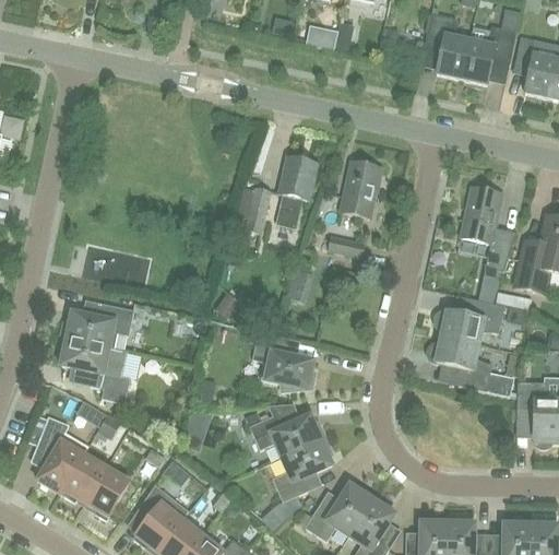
[(461,79),(470,40),(455,37),(456,18),(431,12),(424,45),(441,48),(436,73),(461,79)]
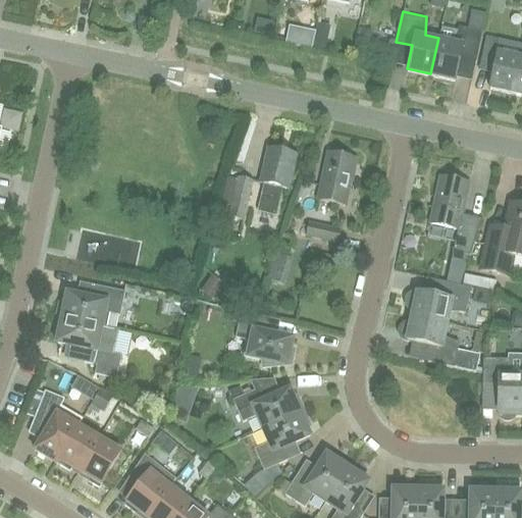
[(438,38),(430,73),(455,79),(460,56),(476,59),(482,29),(459,23),(457,29),(441,26),(438,38)]
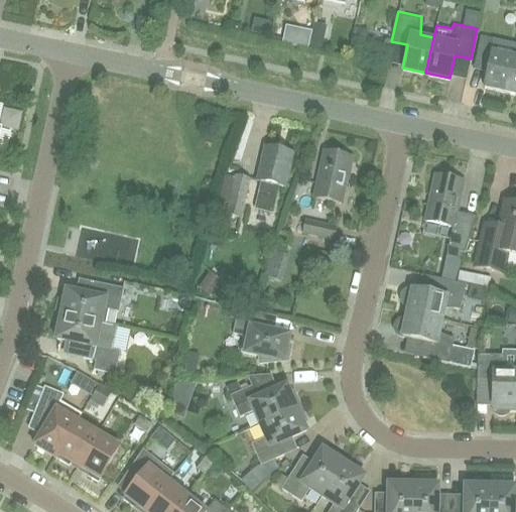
[(515,54),(515,49),(515,41),(480,33),(475,59),(488,62),(484,85),(507,90),(515,54)]
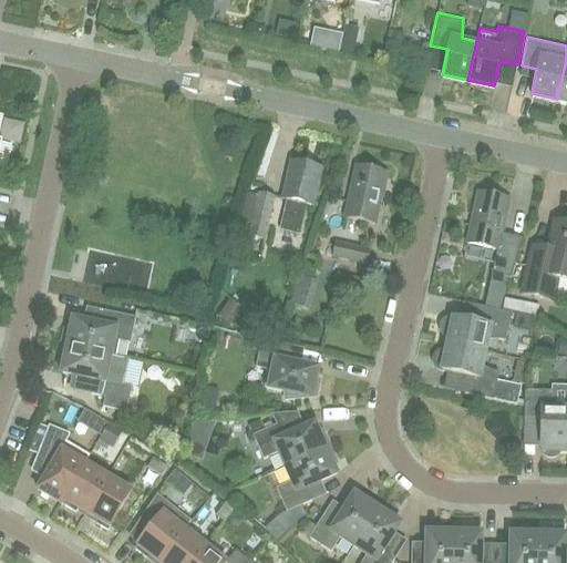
[(566,60),(557,99),(566,101),(566,60)]
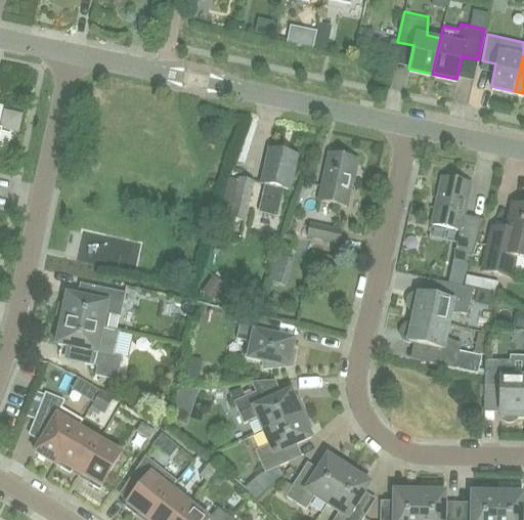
[(291,187),(299,153),(268,145),(260,180),(265,181),(262,198),(260,198),(257,210),(277,215),(280,202),(278,202),(282,185),(291,187)]
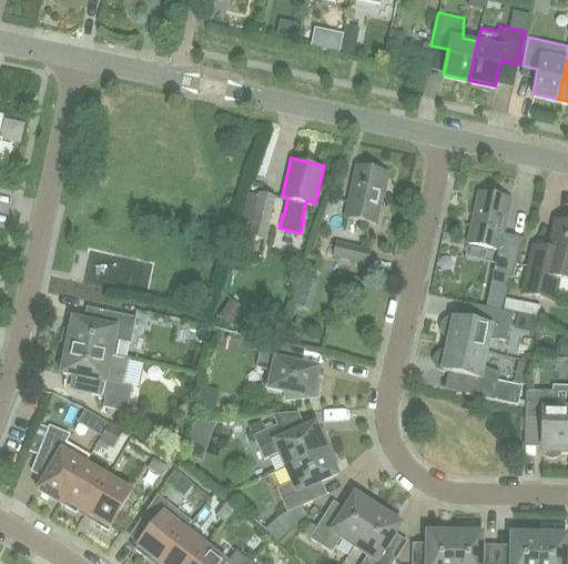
[(384,192),(389,168),(358,161),(347,212),(376,219),(383,191),(384,192)]
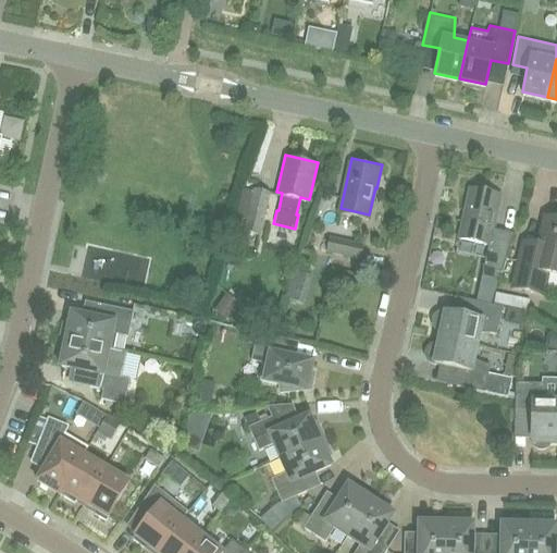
[(502,271),(515,231),(494,226),(500,193),(470,186),(459,236),(487,243),(482,267),(502,271)]
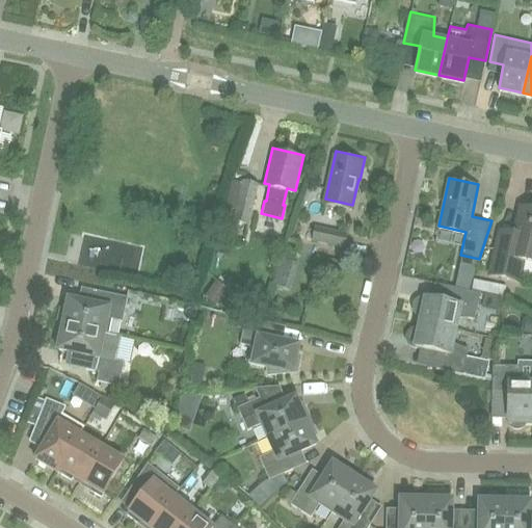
[(259,182),(242,179),(241,182),(232,180),(227,204),(235,206),(232,218),(224,216),(220,232),(233,235),(237,218),(249,221),(259,182)]
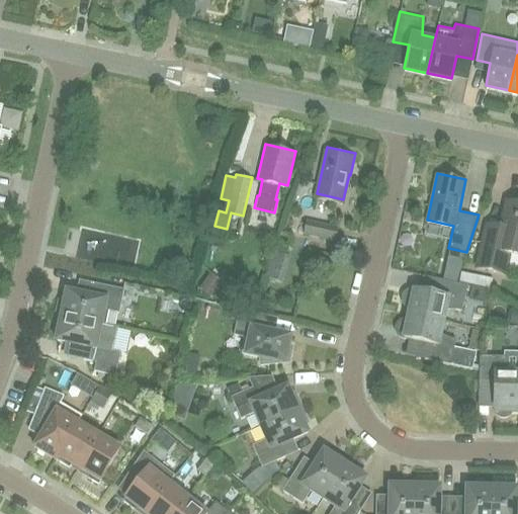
[(501,224),(487,221),(477,266),(504,272),(508,251),(517,253),(517,201),(507,199),(501,224)]
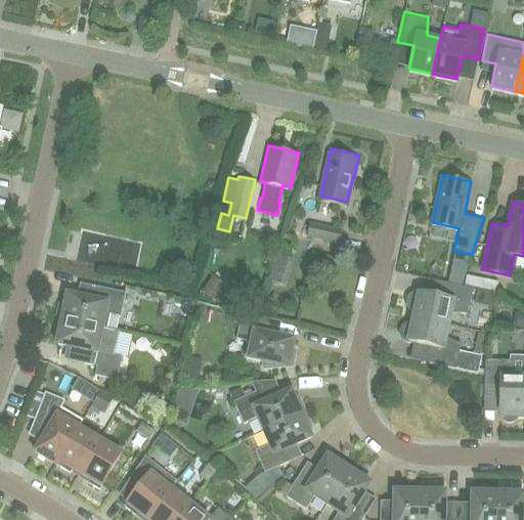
[(339,239),(342,226),(311,219),(308,232),(339,239)]
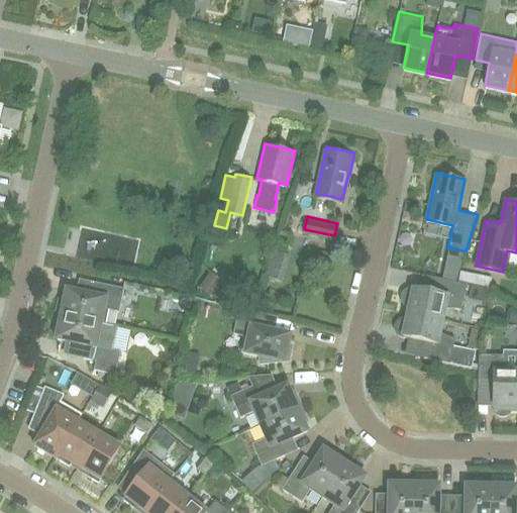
[(125,245),(128,225),(91,220),(89,241),(125,245)]
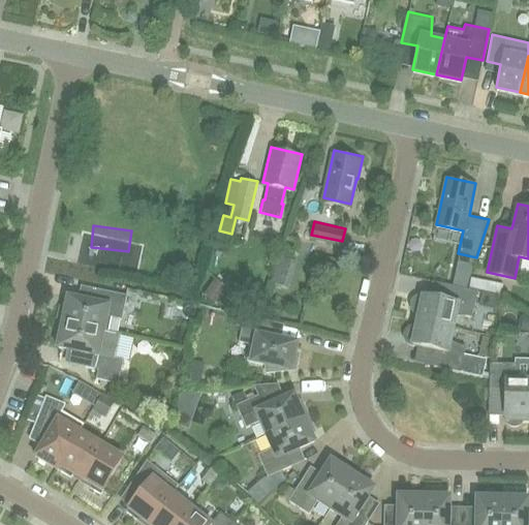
[(288,283),(297,257),(281,252),(272,278),(288,283)]
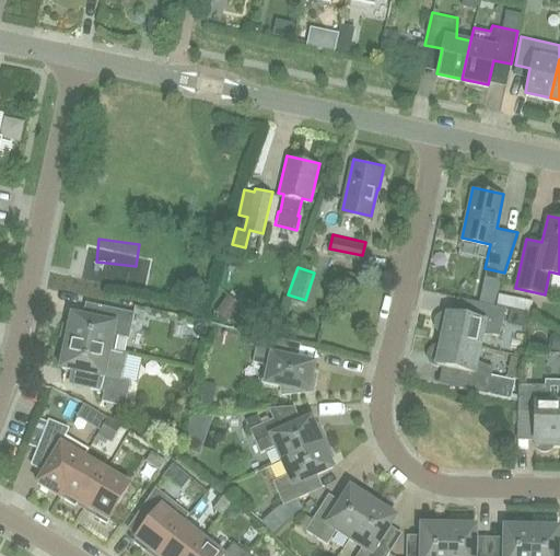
[(501,282),(504,273),(485,268),(482,279),(501,282)]
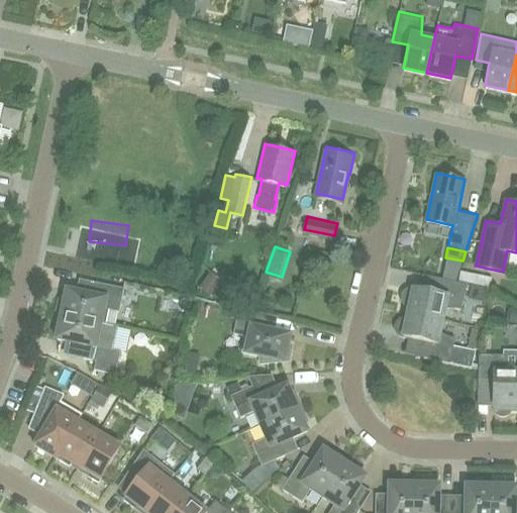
[(490,279),(493,271),(464,262),(462,271),(490,279)]
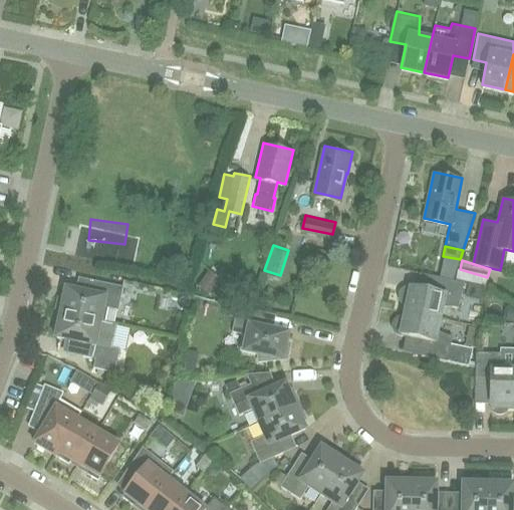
[(406,309),(440,316),(443,304),(452,305),(458,306),(464,281),(438,275),(435,291),(409,285),(406,285),(404,286),(402,287),(400,289),(399,290),(399,292),(399,295),(399,297),(400,299),(401,300),(402,301),(404,302),(407,303),(406,309)]
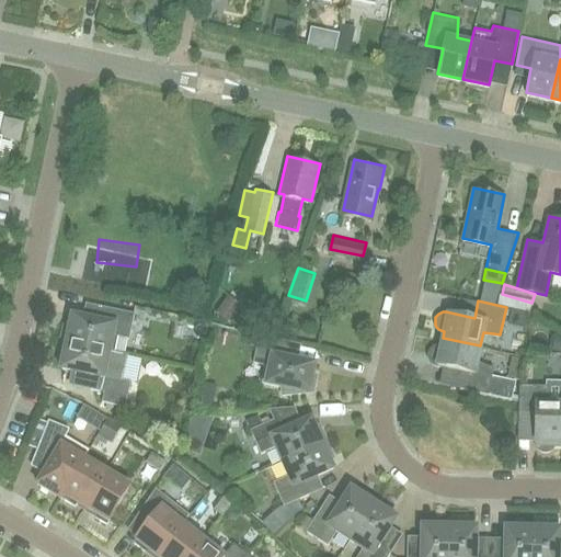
[(63,338),(110,348),(113,333),(129,337),(135,310),(107,305),(104,319),(72,313),(70,321),(66,320),(63,338)]
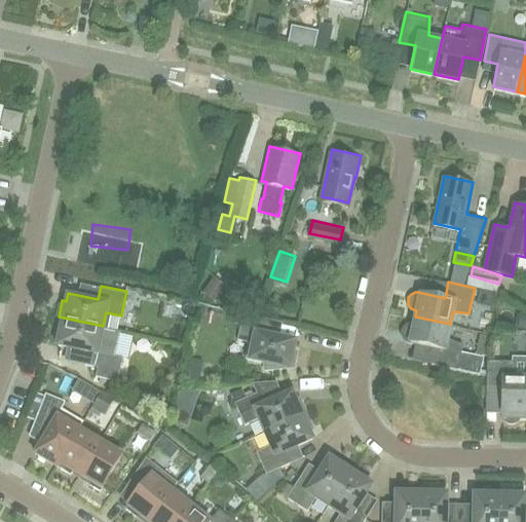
[(297,350),(293,349),(295,339),(265,333),(268,318),(242,312),(237,338),(249,340),(245,357),(263,361),(264,368),(282,367),(283,365),(290,366),(290,362),(294,363),(297,350)]
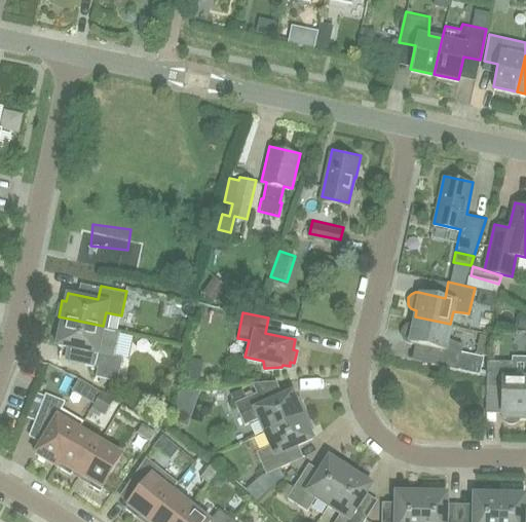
[(118,329),(103,326),(59,317),(55,333),(59,334),(58,342),(87,348),(84,362),(98,365),(96,374),(118,379),(123,355),(113,352),(118,329)]
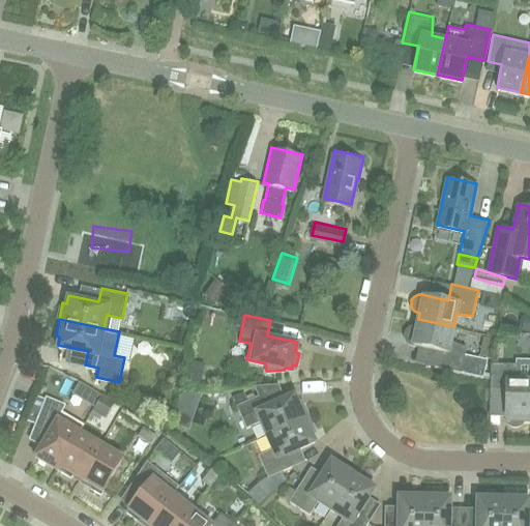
[(438,349),(434,364),(482,375),(487,358),(464,353),(466,345),(460,343),(451,339),(453,326),(418,319),(416,325),(413,324),(411,324),(408,325),(406,327),(405,329),(405,331),(404,334),(405,337),(406,339),(407,341),(409,342),(411,343),(438,349)]
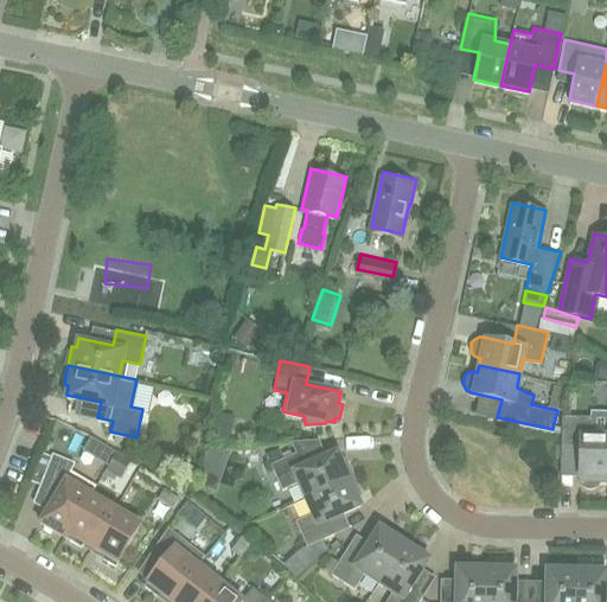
[(562,398),(562,373),(549,373),(549,398),(562,398)]
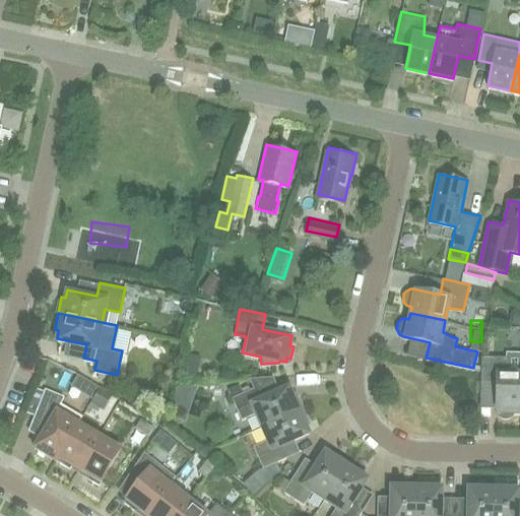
[(519,371),(509,372),(507,366),(507,356),(481,355),(480,381),(497,382),(496,407),(496,408),(497,409),(497,410),(498,411),(498,412),(499,414),(500,414),(501,415),(503,415),(504,416),(506,416),(508,416),(509,415),(510,414),(512,413),(513,412),(519,412),(519,371)]
